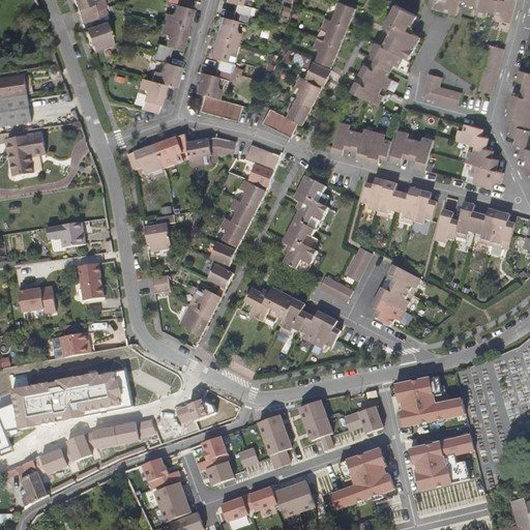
[(74,0),(81,17),(96,11),(93,2),(99,0),(74,0)]
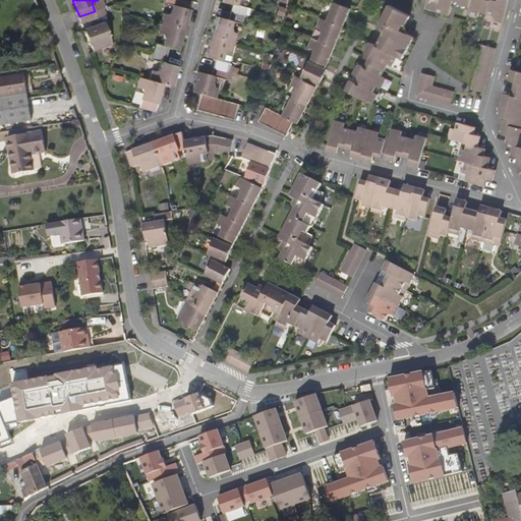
[(160,22),(183,29),(189,9),(177,6),(178,0),(164,0),(164,2),(173,4),(171,10),(167,14),(163,13),(160,22)]
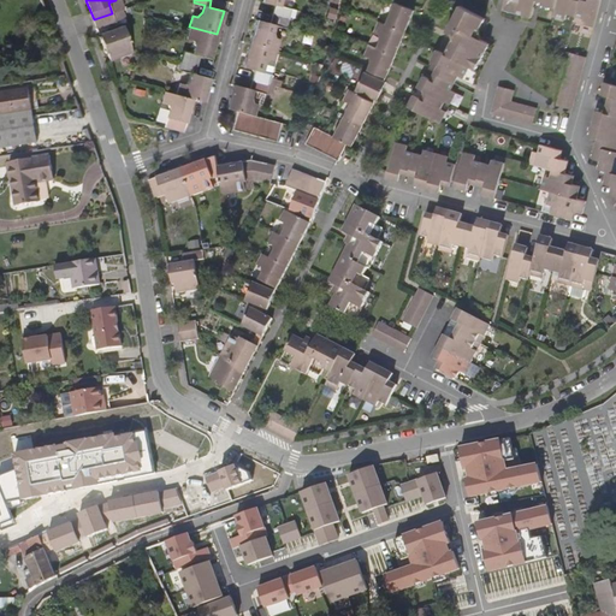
[(261,0),(261,1),(274,5),(272,15),(289,18),(291,10),(280,6),(282,0),(261,0)]
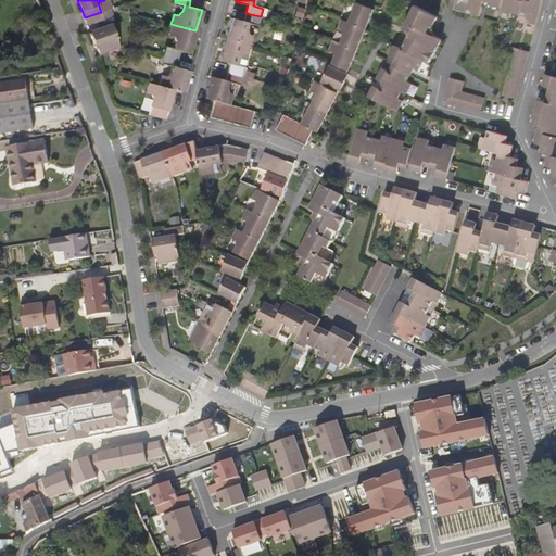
[(504,0),(456,0),(455,9),(480,15),(484,0),(492,2),(492,4),(502,8),(504,0)]
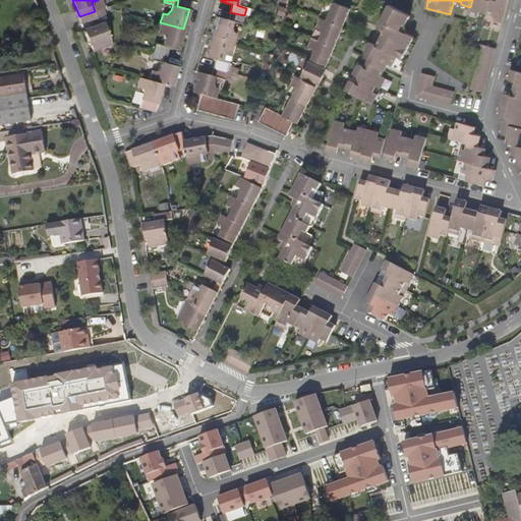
[(472,0),(470,7),(469,13),(478,16),(479,12),(486,14),(489,0),(472,0)]
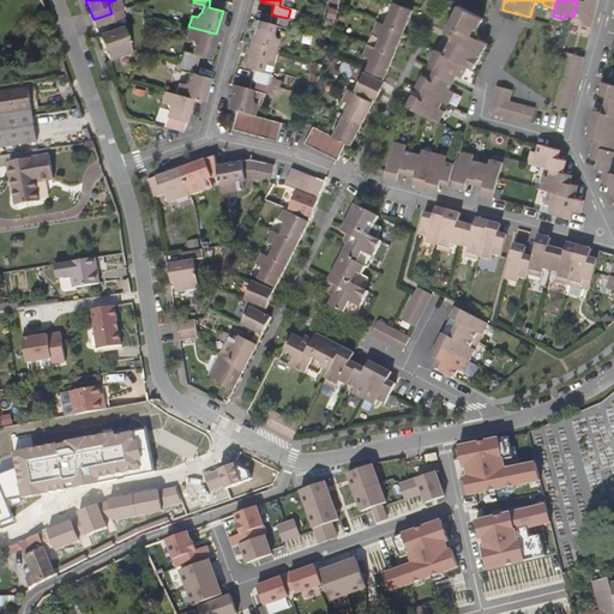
[(600,0),(577,0),(573,17),(582,19),(581,24),(593,26),(600,0)]
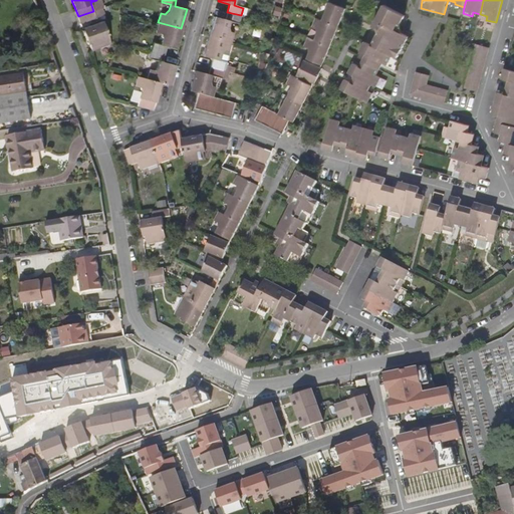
[(322,20),(337,27),(345,9),(329,2),(322,20)]
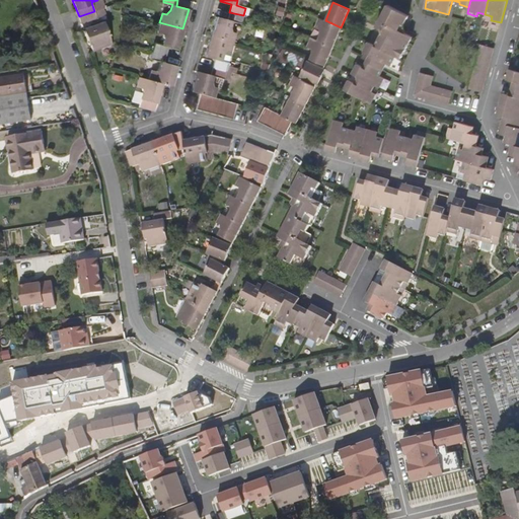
[(387,5),(376,26),(383,30),(375,46),(396,57),(401,59),(413,38),(401,31),(410,16),(387,5)]
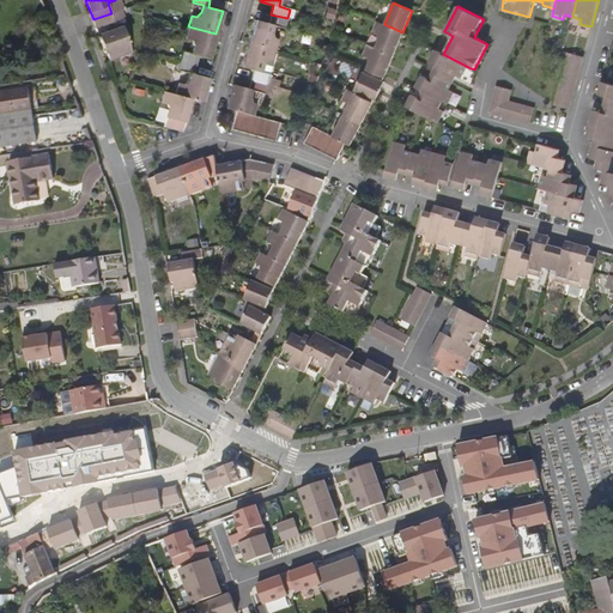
[(111,13),(93,19),(96,28),(115,22),(111,13)]
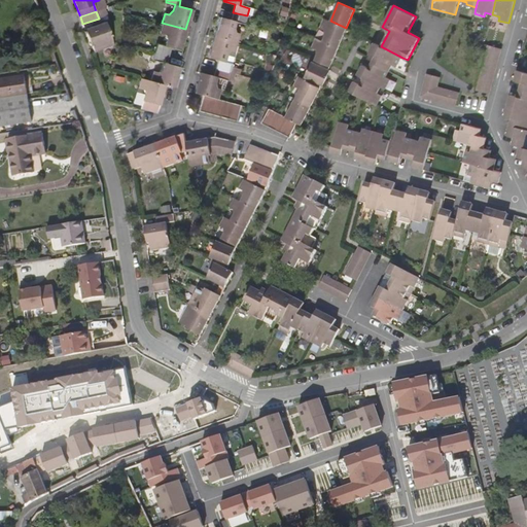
[(214,37),(238,43),(240,34),(236,32),(234,27),(236,21),(245,24),(247,15),(233,12),(231,20),(219,16),(214,37)]
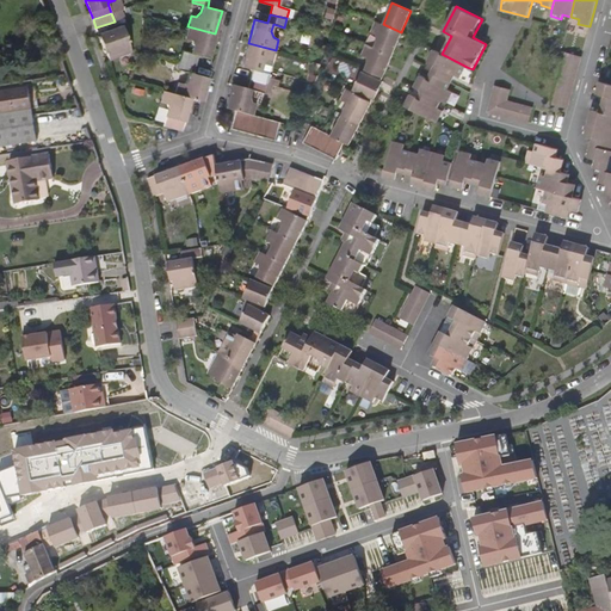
[(376,41),(374,47),(393,54),(401,32),(383,24),(375,22),(371,32),(376,35),(376,41)]
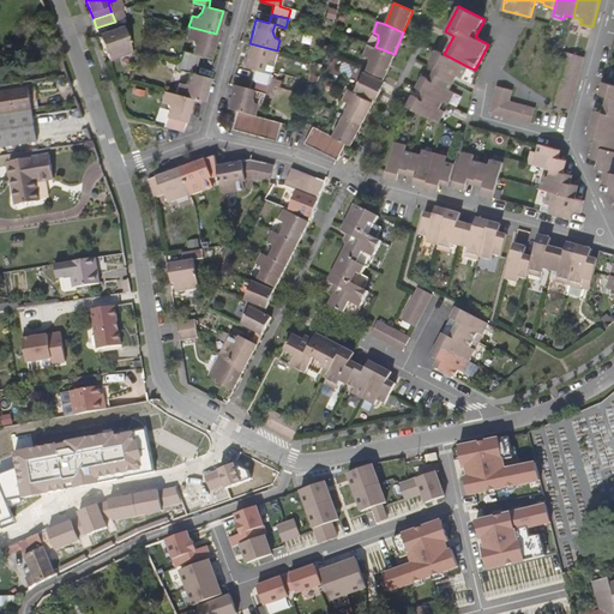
[(109,60),(132,52),(122,25),(98,34),(106,53),(107,52),(109,60)]
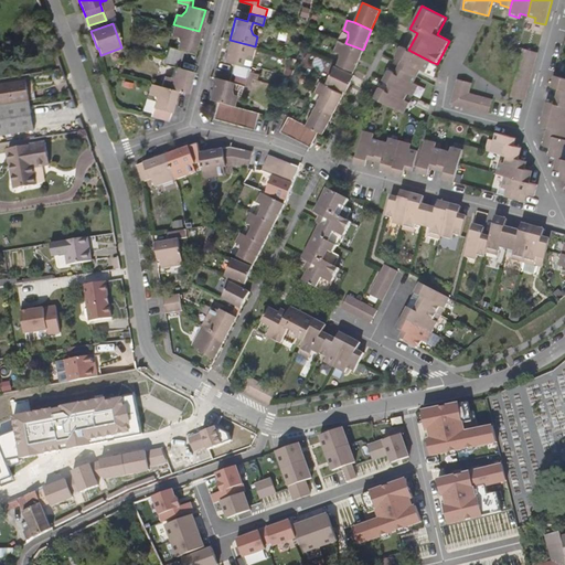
[(166,55),(181,60),(183,51),(193,53),(199,31),(173,24),(171,35),(177,36),(178,42),(176,49),(168,46),(166,55)]
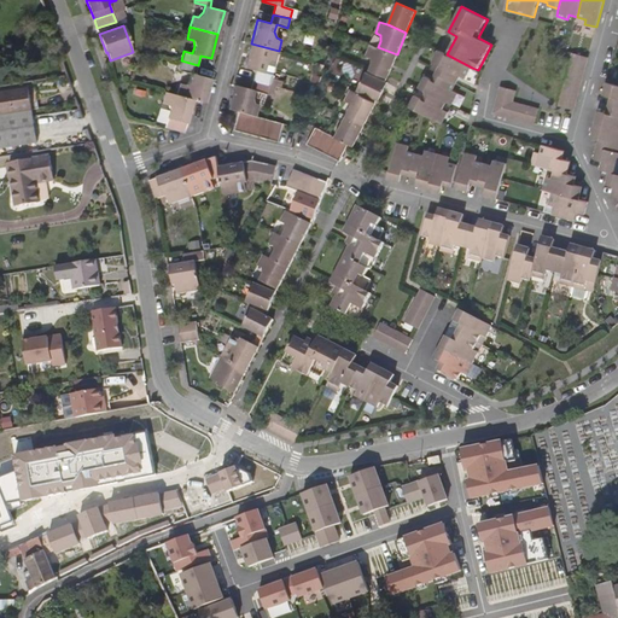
[(254,80),(269,85),(272,75),(279,51),(251,44),(244,66),(256,70),(254,80)]
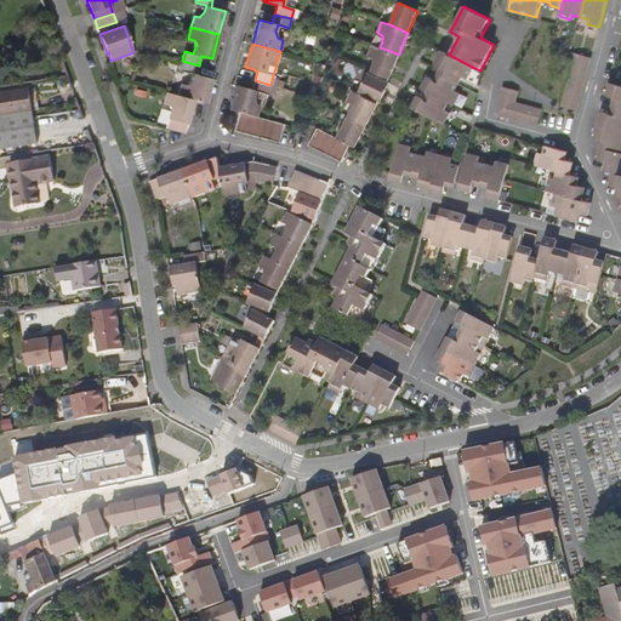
[(389,78),(399,55),(380,47),(371,45),(368,56),(372,58),(374,63),(370,72),(389,78)]
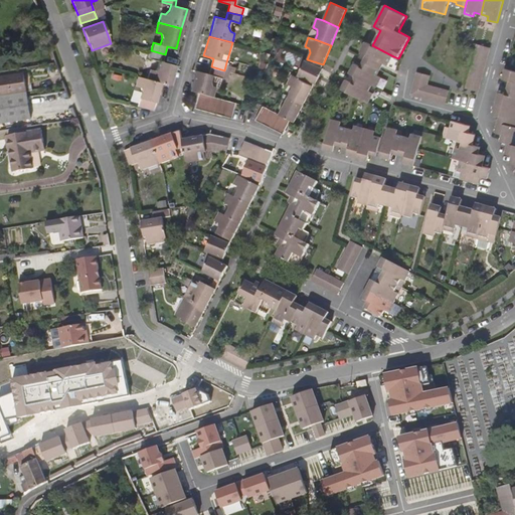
[(366,41),(361,51),(367,55),(364,60),(381,69),(384,64),(388,65),(393,56),(372,45),(366,41)]
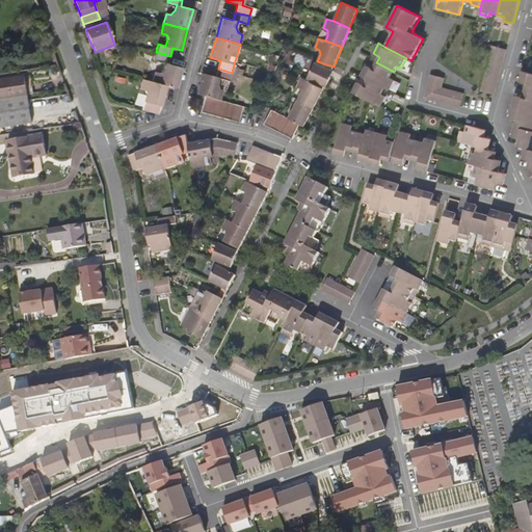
[(494,46),(491,53),(504,57),(507,49),(494,46)]
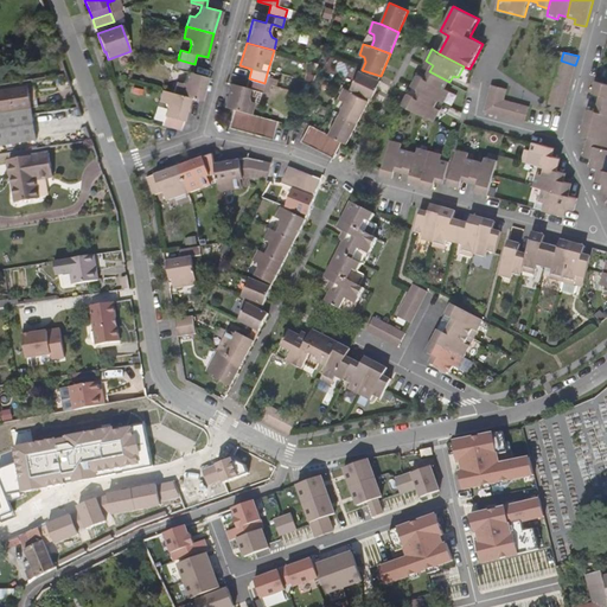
[(202,101),(208,77),(192,72),(195,64),(178,59),(176,69),(189,72),(186,80),(183,83),(177,82),(173,94),(190,97),(192,98),(202,101)]
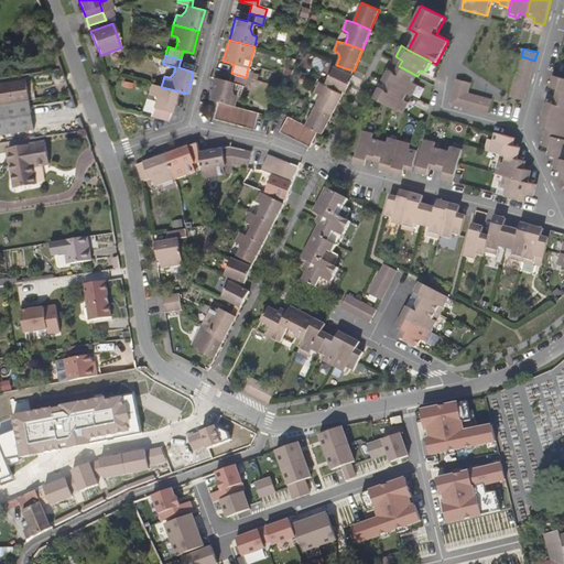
[(521,56),(519,64),(533,68),(534,61),(521,56)]
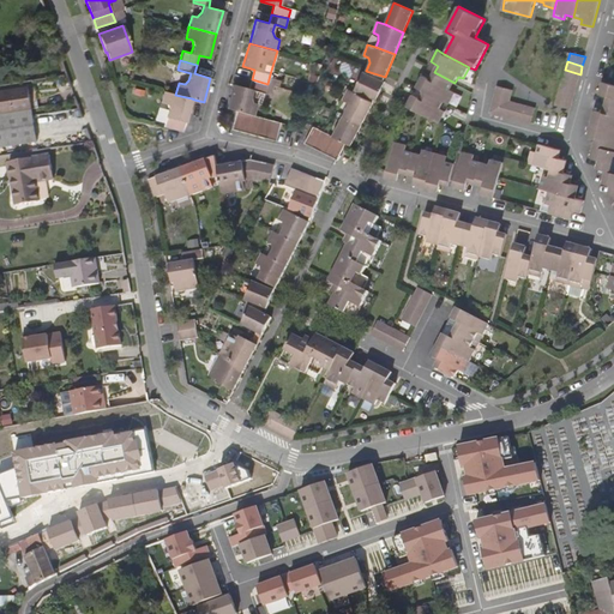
[(565,70),(563,79),(578,84),(581,74),(565,70)]
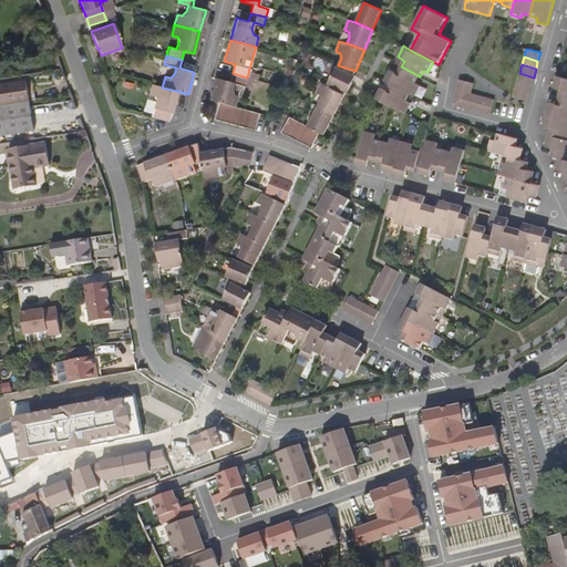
[(348,92),(356,75),(334,66),(328,83),(348,92)]
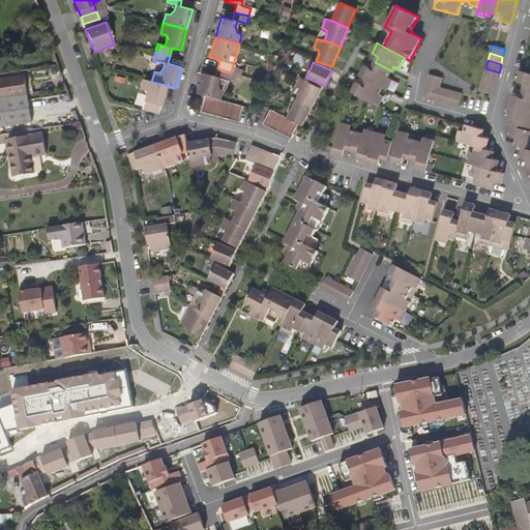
[(364,65),(359,76),(366,79),(384,88),(387,90),(393,80),(389,78),(392,71),(375,62),(372,68),(364,65)]
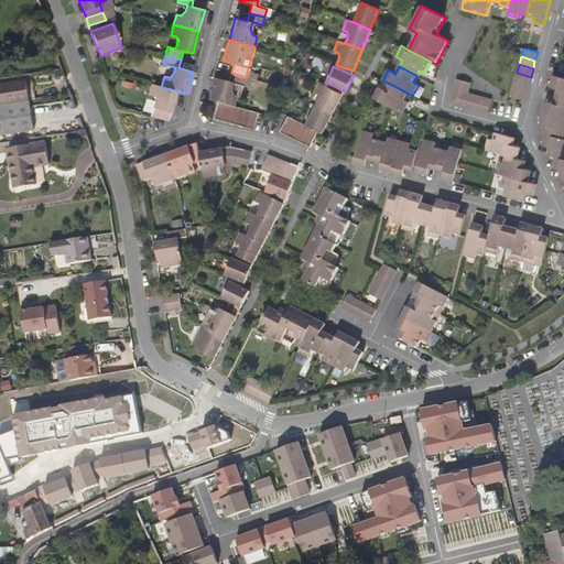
[(208,99),(217,101),(225,104),(234,106),(236,96),(231,94),(230,89),(232,83),(243,85),(246,77),(231,73),(228,82),(214,77),(208,99)]
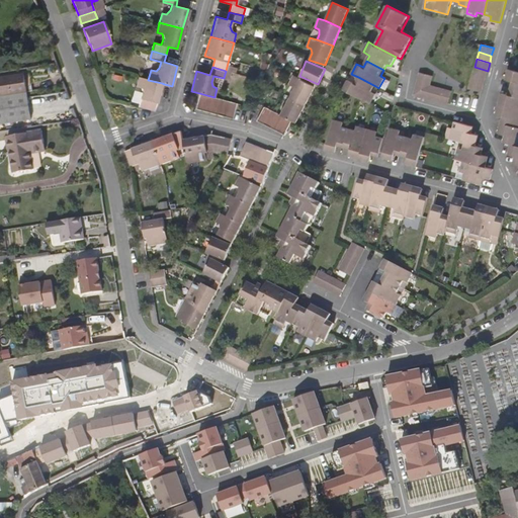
[(472,74),(486,77),(488,71),(475,67),(472,74)]
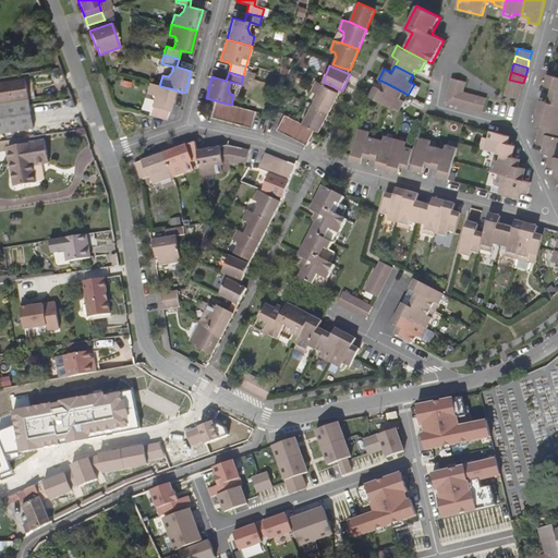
[(552,88),(550,95),(557,96),(557,76),(547,74),(544,86),(552,88)]
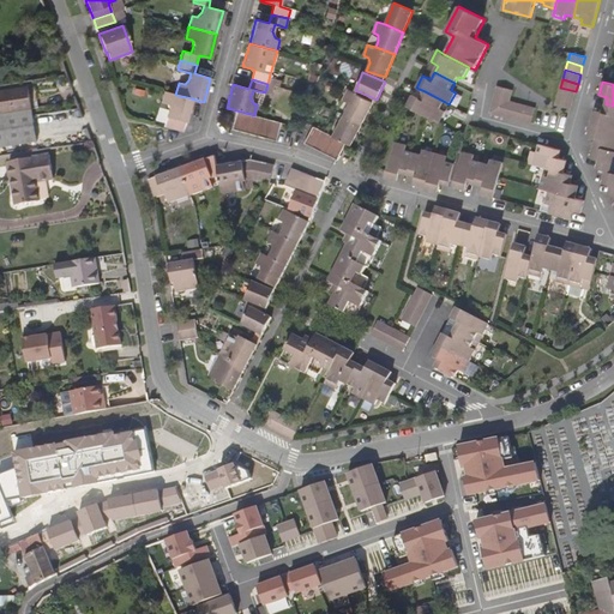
[(498,86),(495,95),(510,100),(512,90),(498,86)]
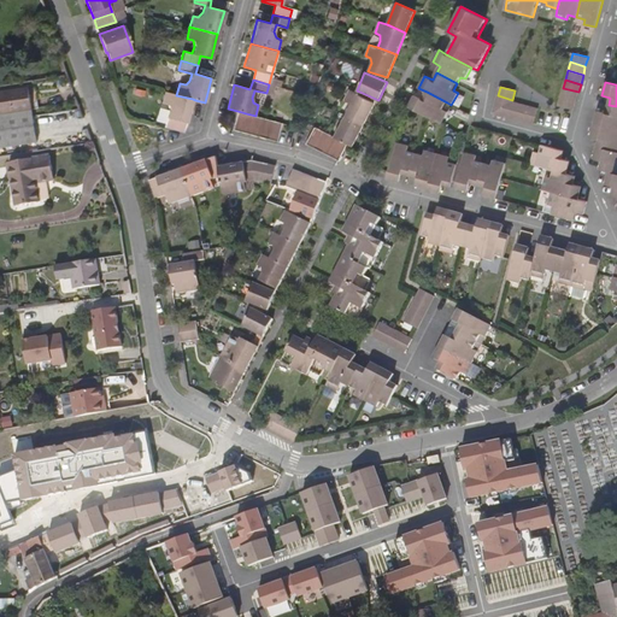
[(0,113),(34,109),(30,88),(0,93),(0,113)]
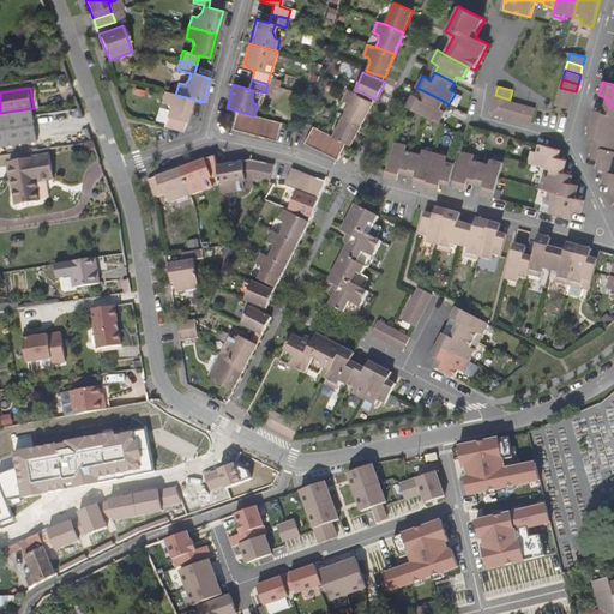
[(416,88),(413,95),(420,98),(425,91),(416,88)]
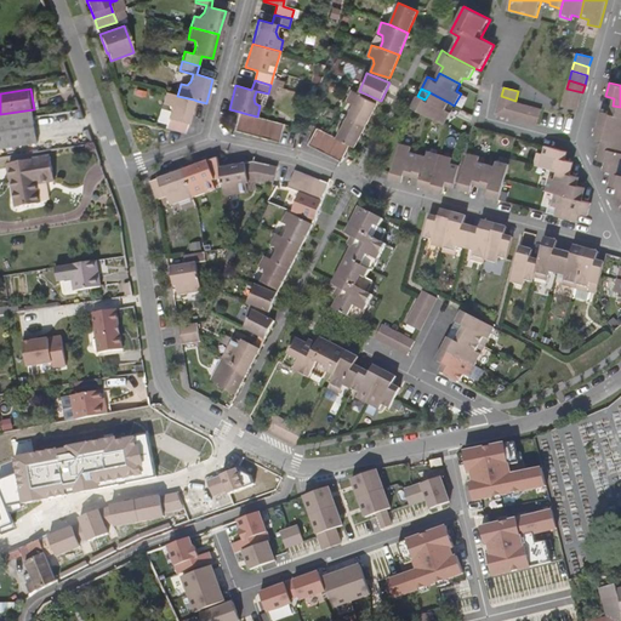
[(567,89),(564,97),(580,101),(582,92),(567,89)]
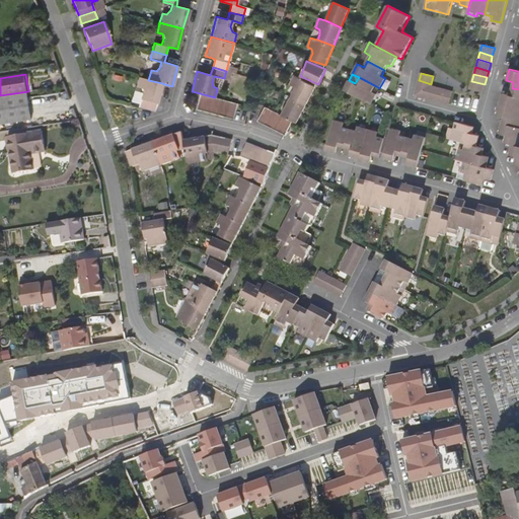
[(291,96),(306,104),(315,86),(294,75),(289,84),(294,86),(294,90),(291,96)]
